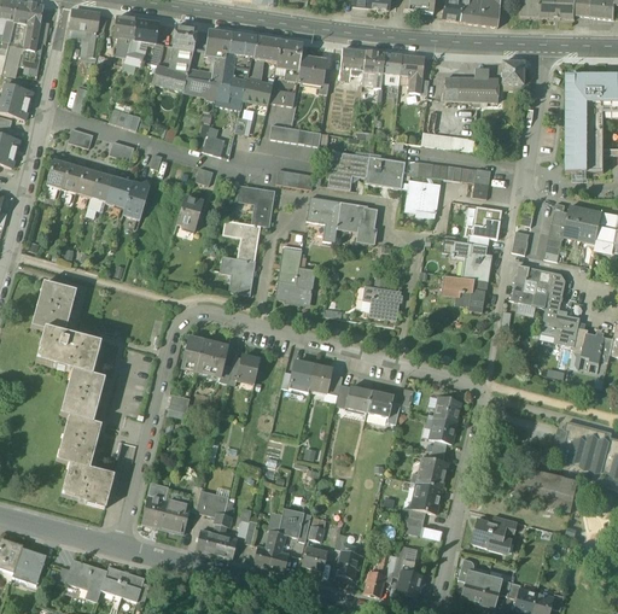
[(17,1),(11,0),(0,0),(0,18),(6,19),(13,21),(17,1)]
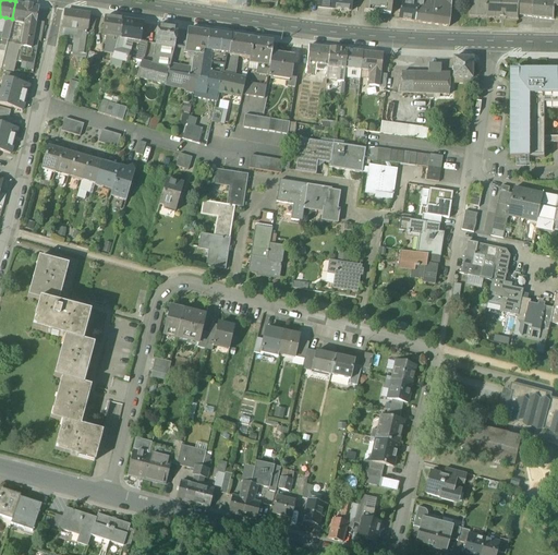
[(364,0),(364,9),(383,11),(383,10),(391,10),(391,0),(364,0)]
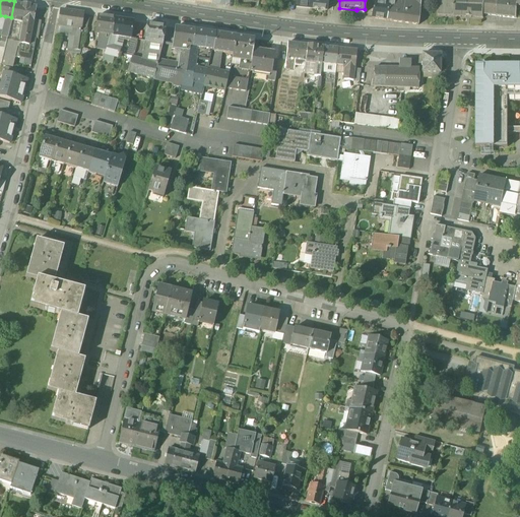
[(374,0),(372,16),(387,18),(388,7),(389,1),(384,0),(374,0)]
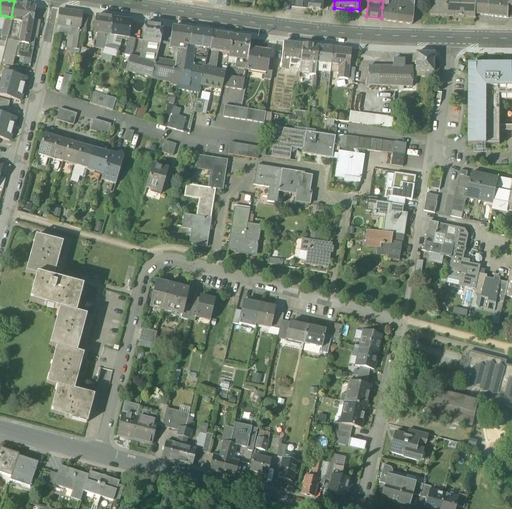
[(383,0),(383,1),(382,7),(381,18),(398,20),(399,9),(393,8),(394,0),(383,0)]
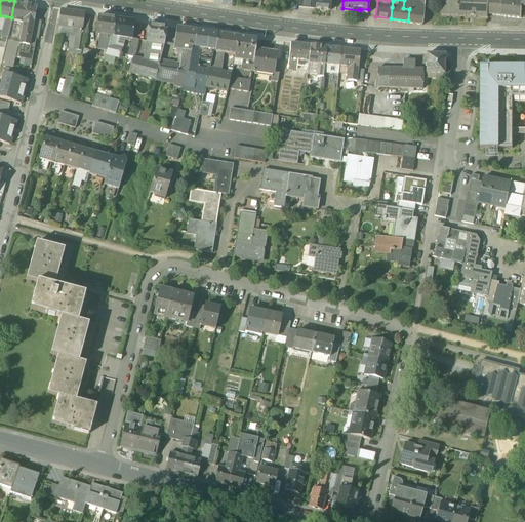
[(416,10),(409,9),(408,21),(421,23),(423,11),(425,0),(417,0),(416,10)]
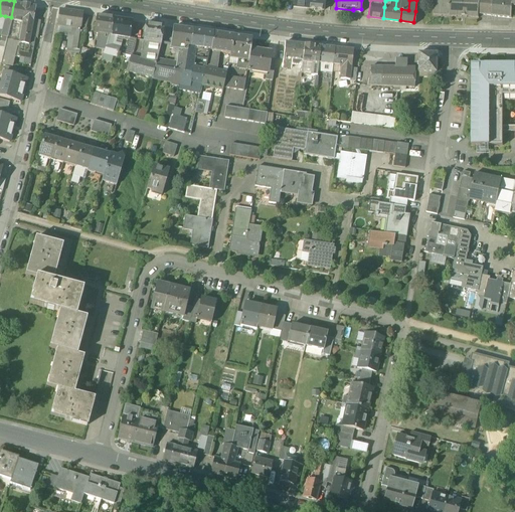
[(433,0),(433,13),(449,14),(449,0),(433,0)]
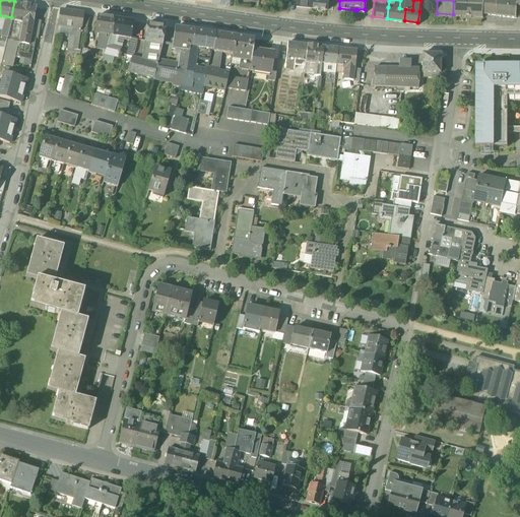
[(453,0),(453,14),(460,14),(460,13),(465,13),(465,14),(471,14),(471,13),(475,14),(483,15),(483,12),(484,0),(453,0)]
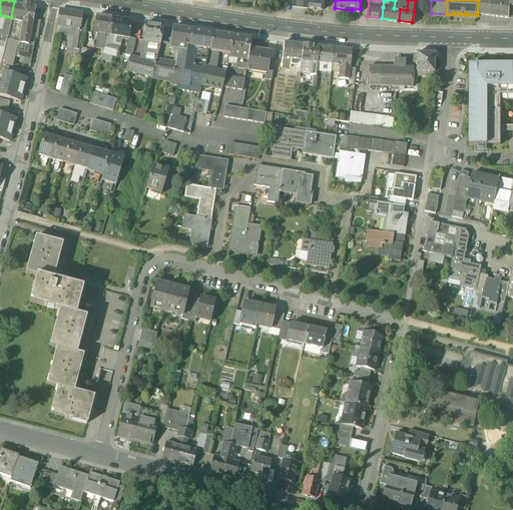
[(478,0),(477,12),(489,13),(490,0),(478,0)]
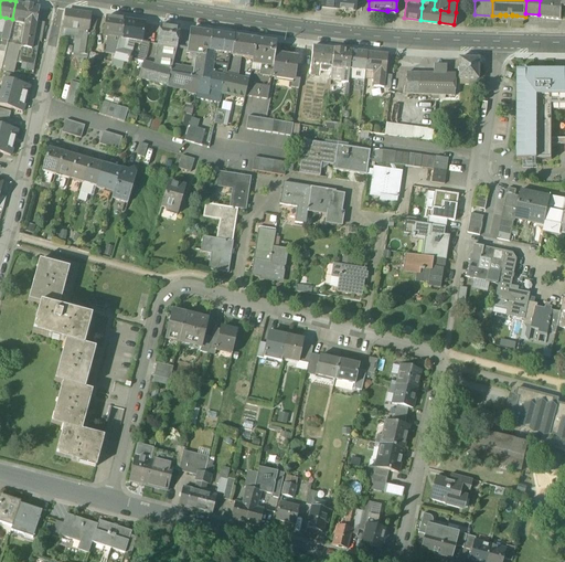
[(540,0),(539,14),(562,17),(563,4),(563,0),(540,0)]
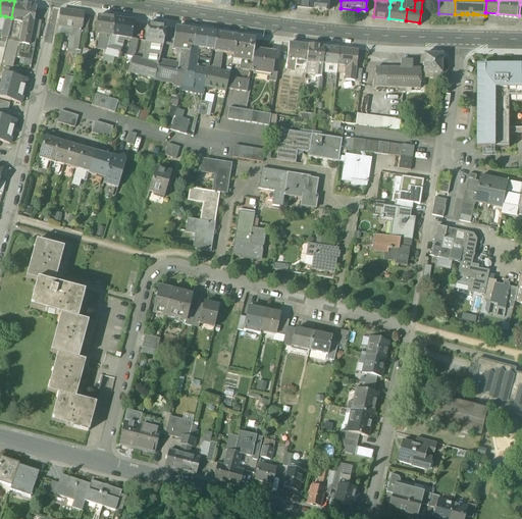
[(36,4),(14,1),(11,17),(11,18),(7,36),(6,39),(18,41),(21,20),(25,21),(21,43),(29,44),(31,36),(36,4)]
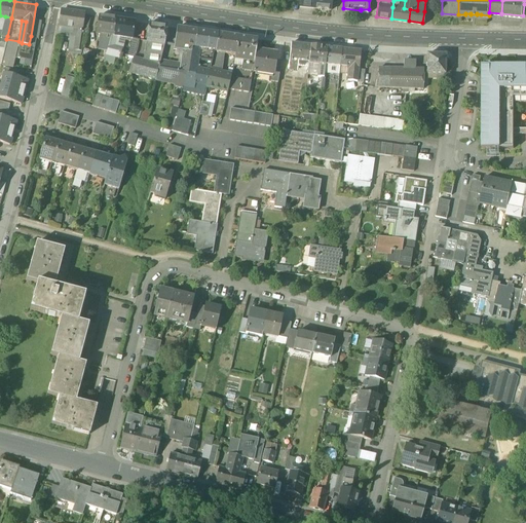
[(84,11),(62,8),(60,24),(82,27),(84,13),(84,11)]
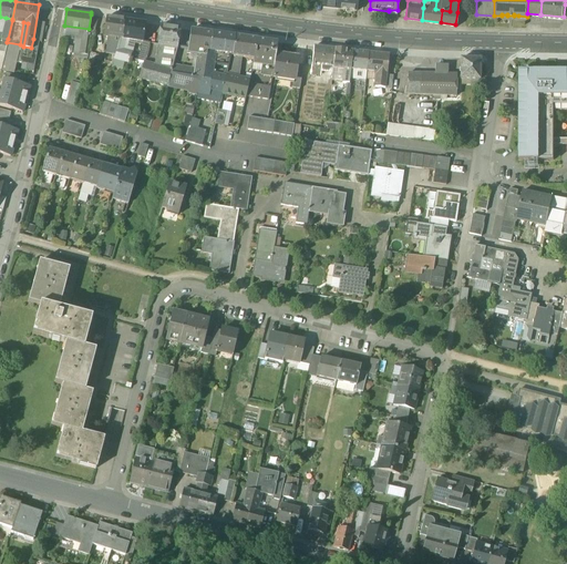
[(99,16),(91,14),(89,29),(89,31),(94,32),(99,16)]
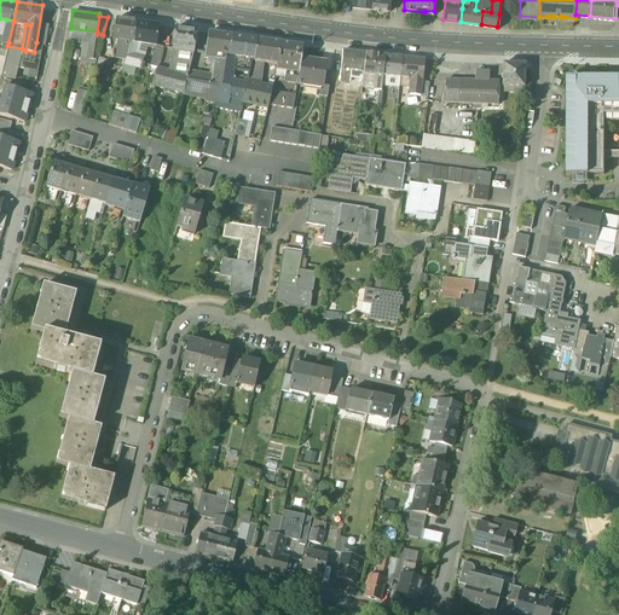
[(137,19),(116,16),(115,25),(113,24),(111,30),(114,30),(114,38),(119,38),(132,40),(134,40),(137,19)]
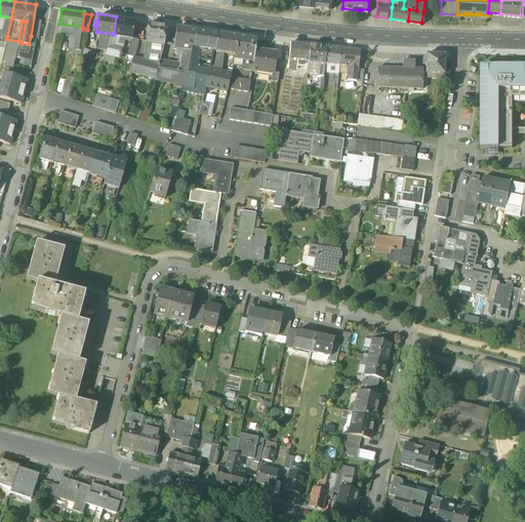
[(11,17),(5,16),(1,34),(7,36),(11,18),(11,17)]
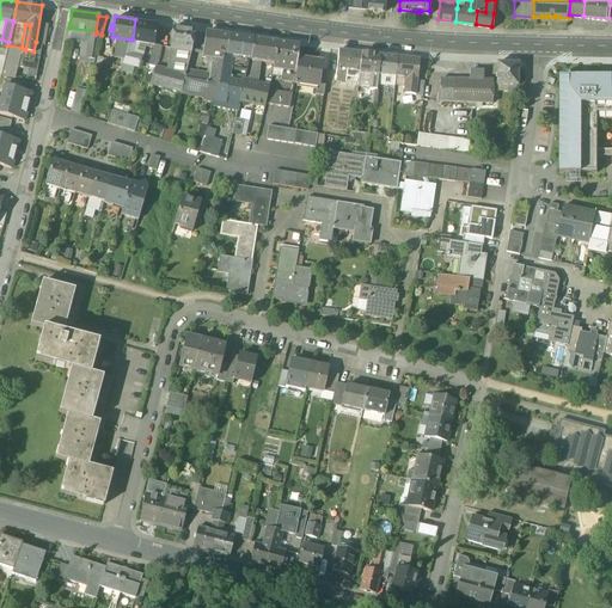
[(157,23),(135,19),(133,40),(139,41),(154,42),(157,23)]
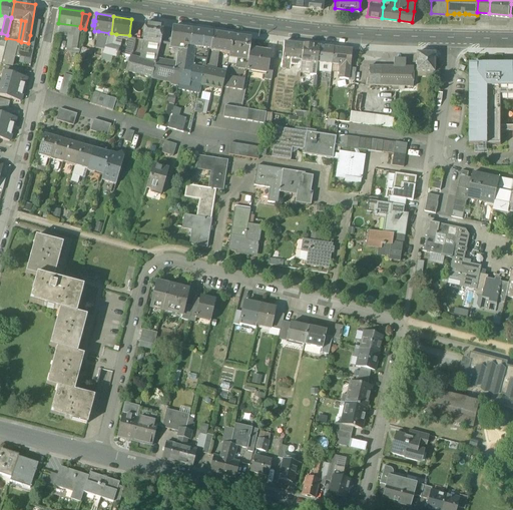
[(163,23),(145,21),(142,39),(160,41),(163,23)]
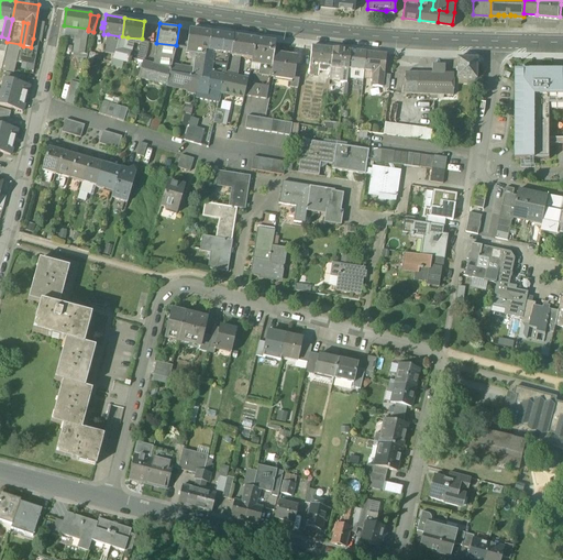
[(64,25),(62,35),(76,37),(74,51),(88,53),(94,32),(88,31),(88,29),(64,25)]
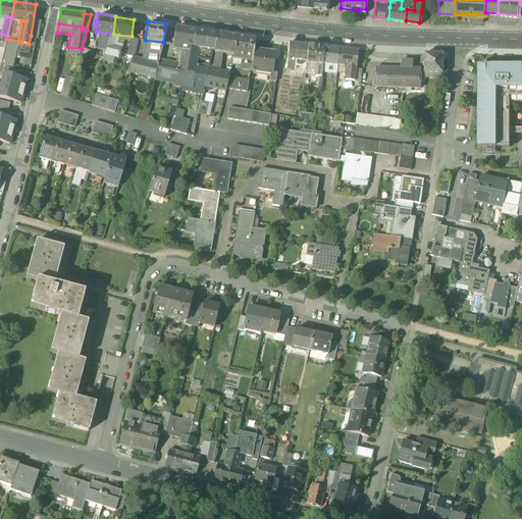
[(196,29),(175,26),(173,43),(188,45),(193,46),(196,29)]
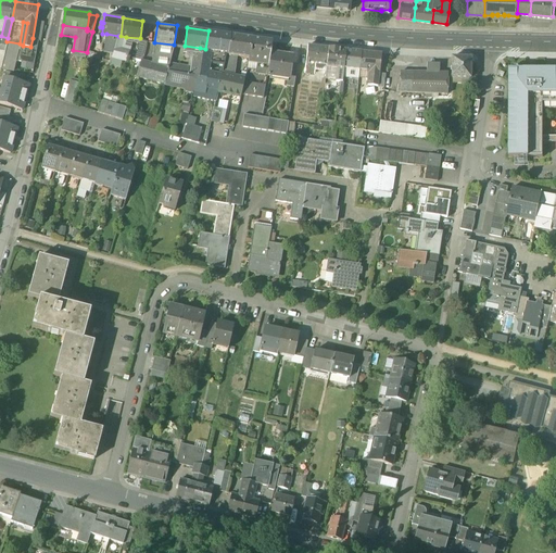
[(222,32),(209,30),(205,49),(211,49),(214,50),(218,51),(222,32)]
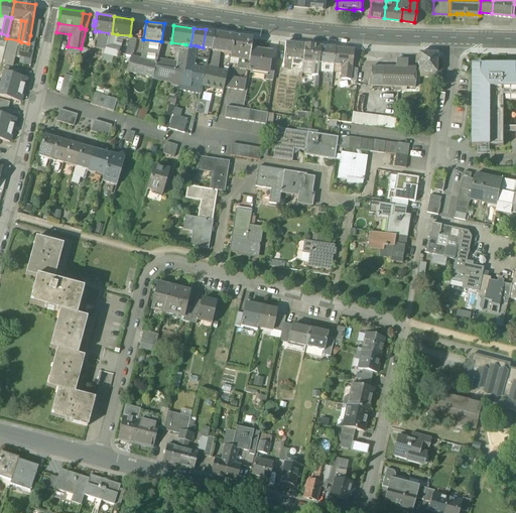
[(214,31),(206,29),(203,47),(212,48),(214,31)]
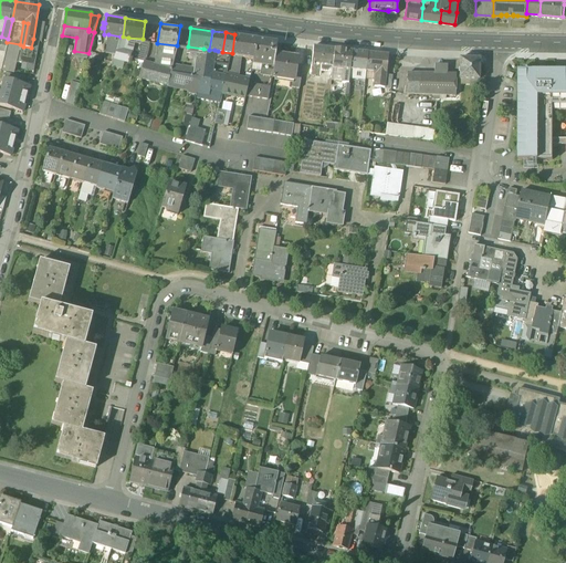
[(121,37),(108,34),(106,52),(115,53),(117,47),(121,37)]
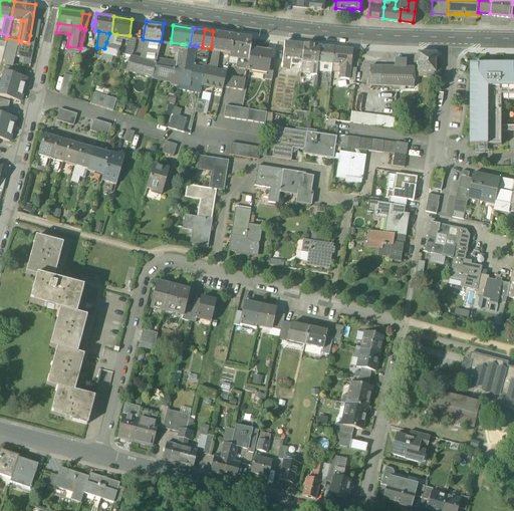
[(233,33),(213,31),(211,48),(218,50),(230,51),(233,33)]
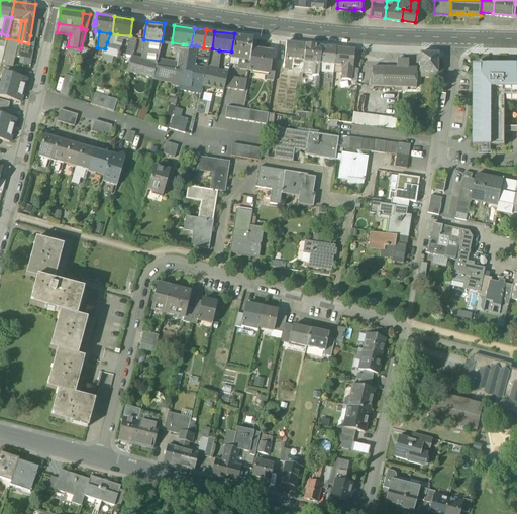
[(112,33),(110,33),(107,42),(114,44),(117,34),(112,33)]
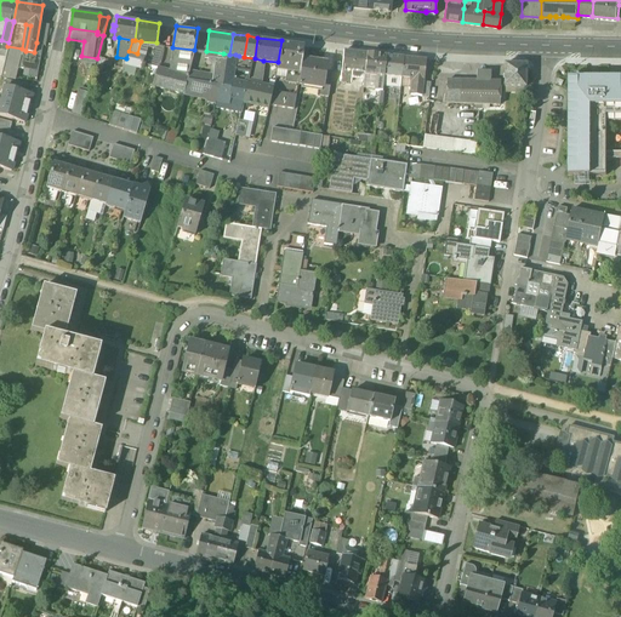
[(305,44),(281,40),(278,62),(277,67),(300,70),(302,57),(305,44)]
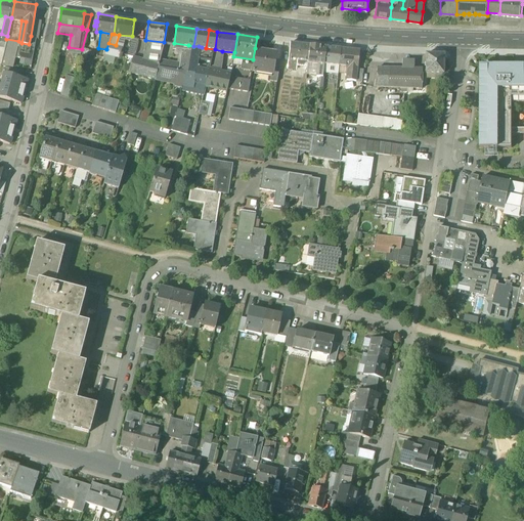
[(22,43),(20,42),(19,45),(16,44),(14,55),(32,58),(36,37),(31,36),(29,44),(22,43)]
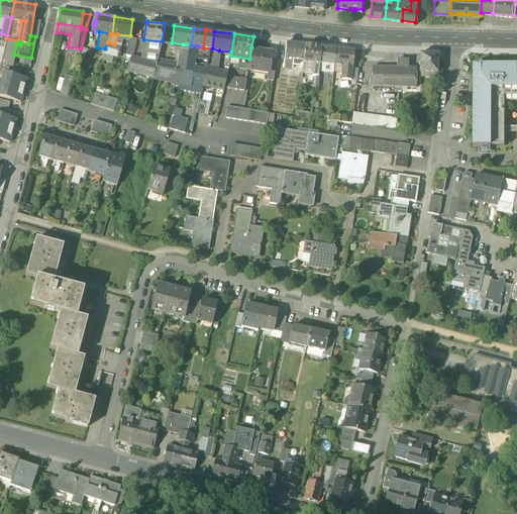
[(162,41),(143,39),(140,57),(157,61),(162,41)]
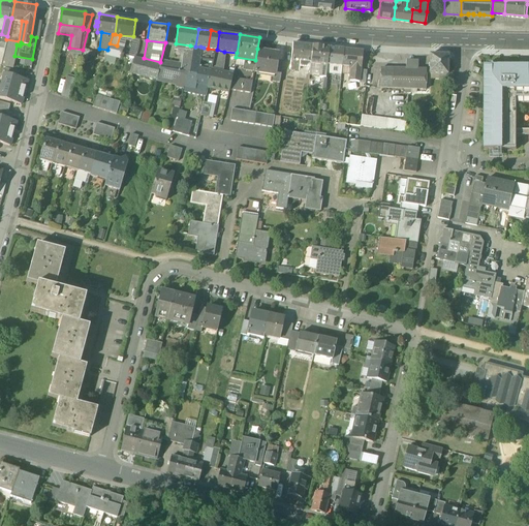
[(313,43),(293,41),(291,58),(301,59),(311,60),(313,43)]
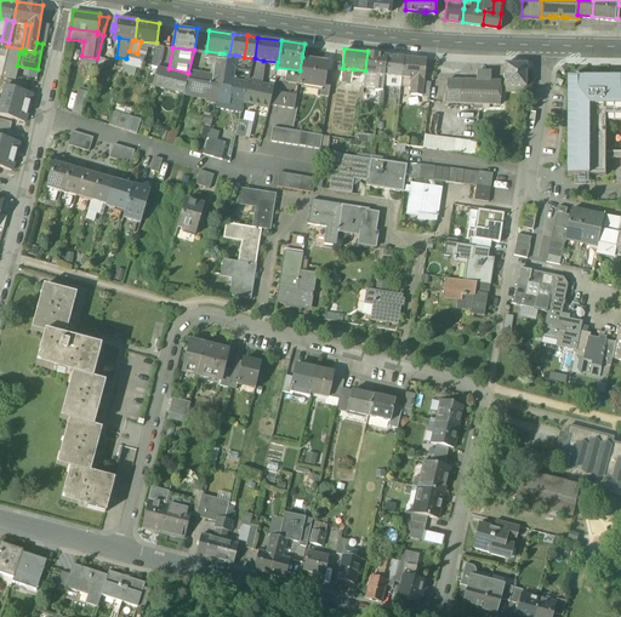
[(129,51),(126,58),(125,62),(141,66),(143,55),(137,53),(129,51)]
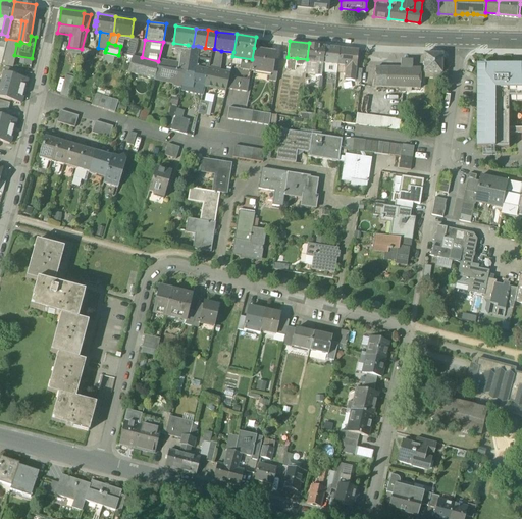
[(188,45),(173,43),(172,47),(180,48),(183,51),(186,49),(188,49),(188,45)]
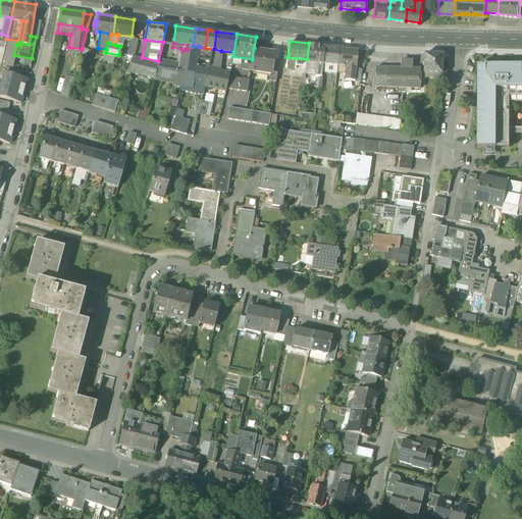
[(324,45),(309,43),(307,59),(307,60),(317,61),(322,62),(324,45)]
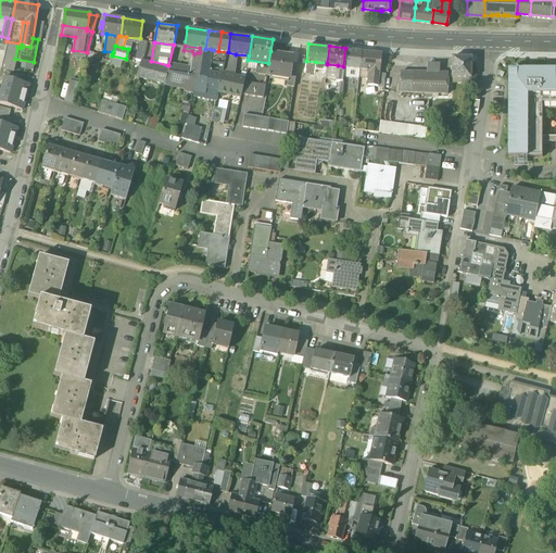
[(362,49),(345,48),(343,66),(344,66),(359,67),(362,49)]
